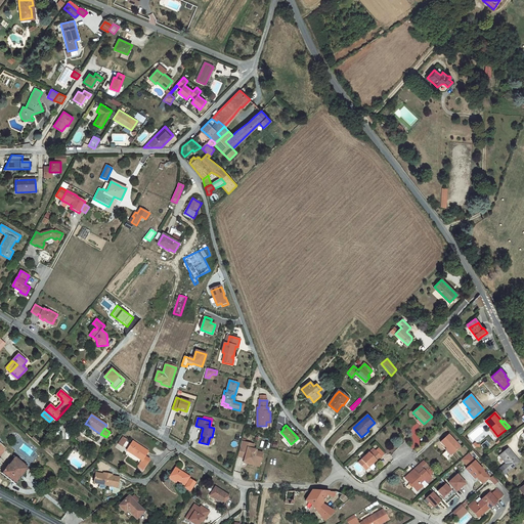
[(497,436),(491,428),(489,430),(496,438),(497,436)]
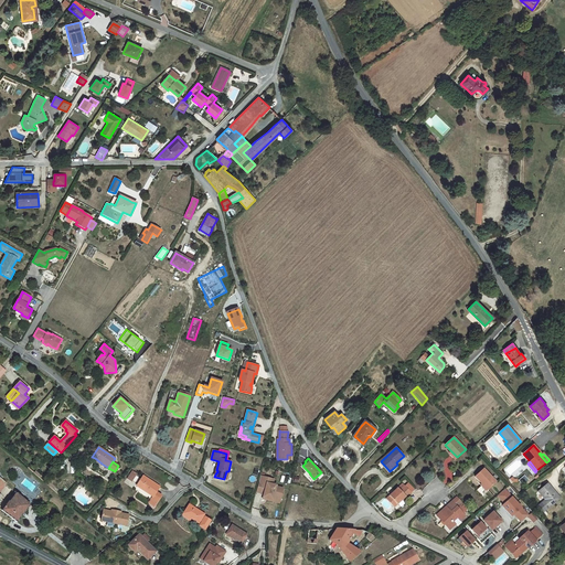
[(475,477),(481,483),(488,490),(497,482),(483,469),(475,477)]
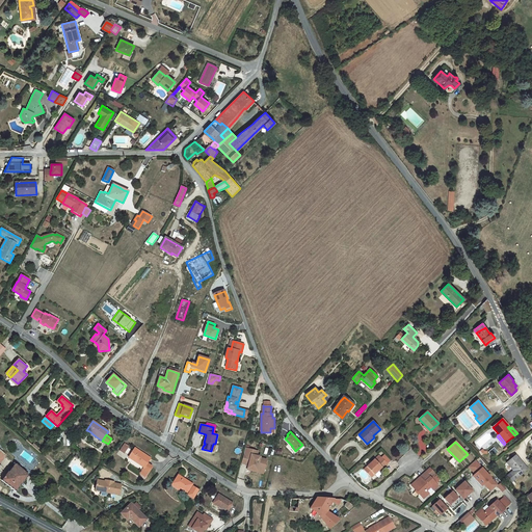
[(129,446),(125,444),(120,451),(124,454),(129,446)]
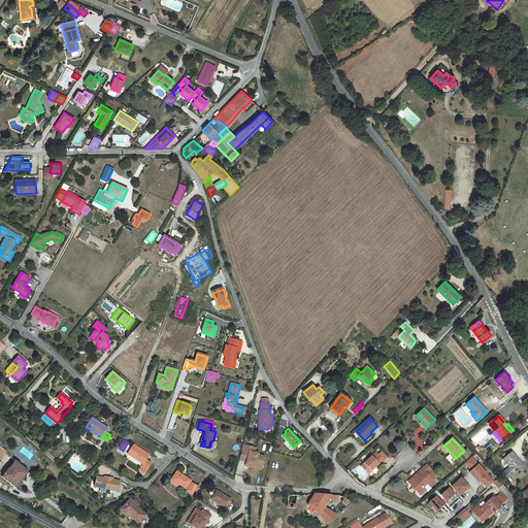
[(146,460),(150,455),(134,444),(128,454),(136,460),(143,464),(146,460)]
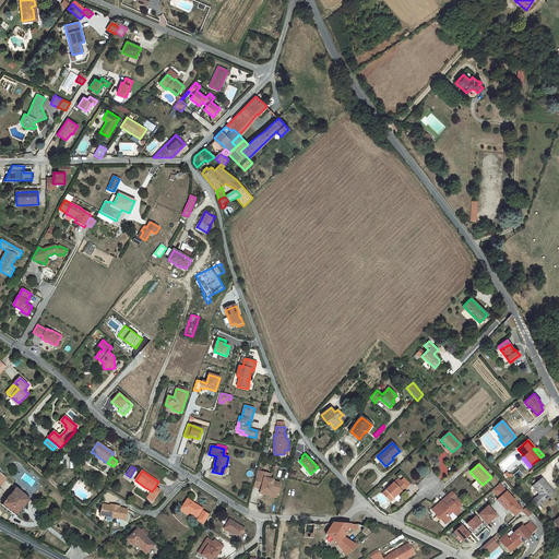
[(265,473),(258,471),(253,487),(261,488),(261,490),(264,491),(264,492),(270,495),(271,492),(277,494),(281,484),(273,482),(274,480),(270,479),(264,478),(265,473)]
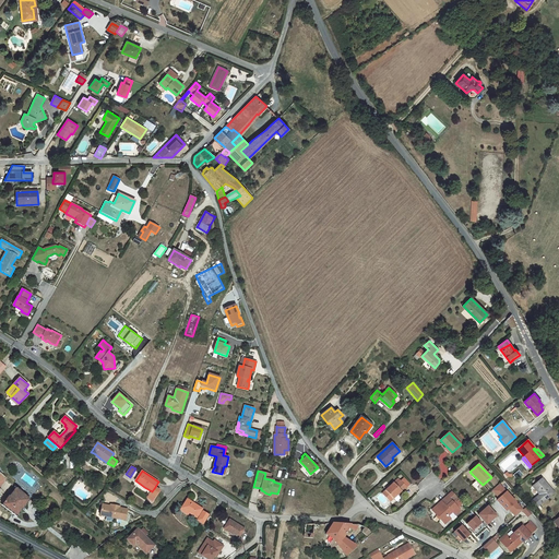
[(537,483),(533,486),(540,495),(536,498),(542,503),(554,494),(542,479),(539,480),(537,483)]
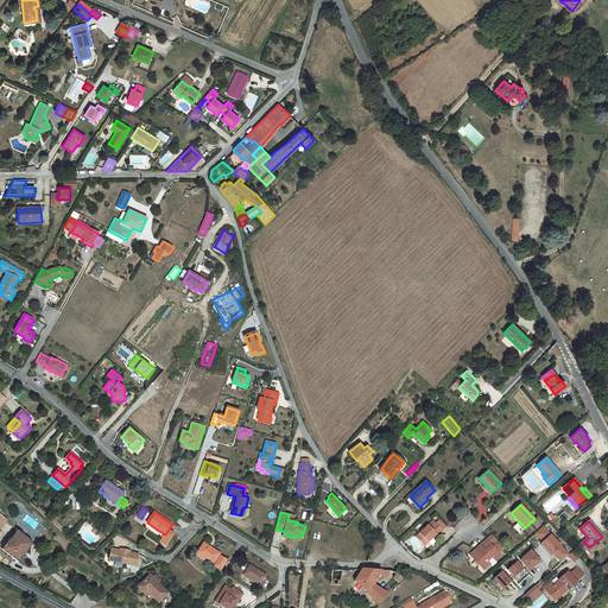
[(443,531),(442,529),(436,523),(430,527),(429,525),(416,537),(424,546),(434,537),(437,534),(438,536),(443,531)]
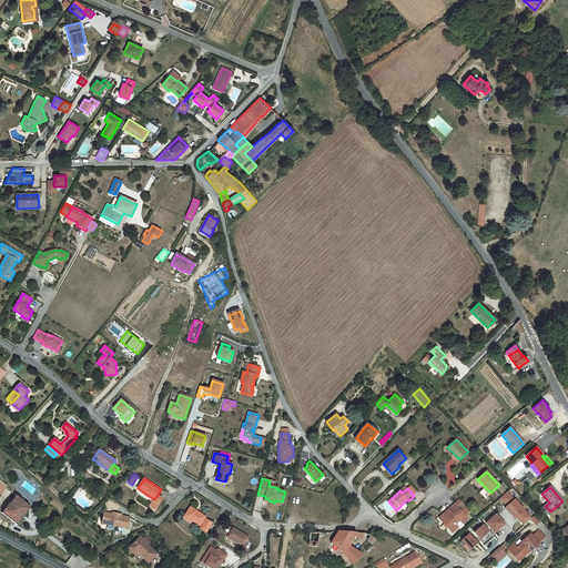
[(507,492),(500,498),(507,506),(517,517),(524,525),(531,518),(507,492)]
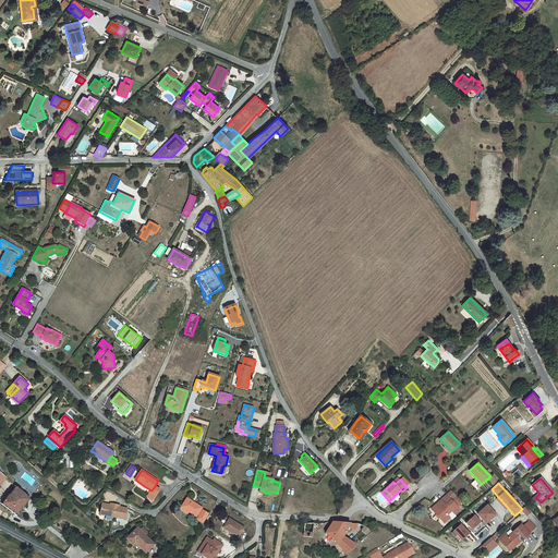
[(16,516),(31,498),(17,486),(11,495),(9,493),(1,504),(16,516)]
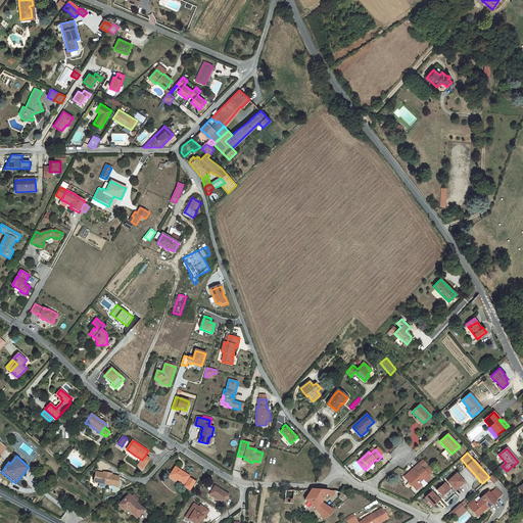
[(149,459),(145,456),(142,460),(140,463),(138,466),(143,469),(149,459)]
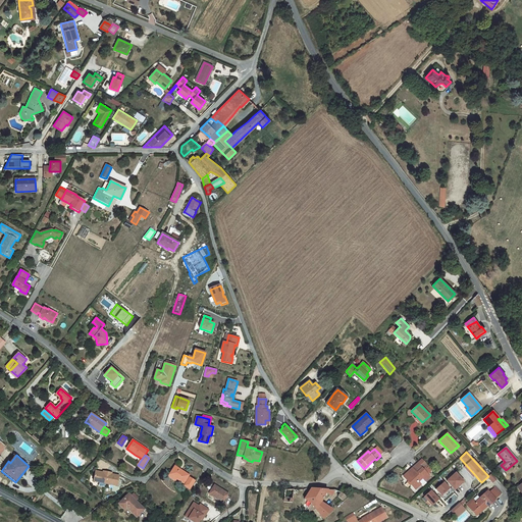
[(407,474),(405,477),(415,489),(429,476),(427,474),(432,470),(426,464),(423,460),(418,464),(418,463),(412,468),(413,469),(410,472),(409,471),(407,474)]
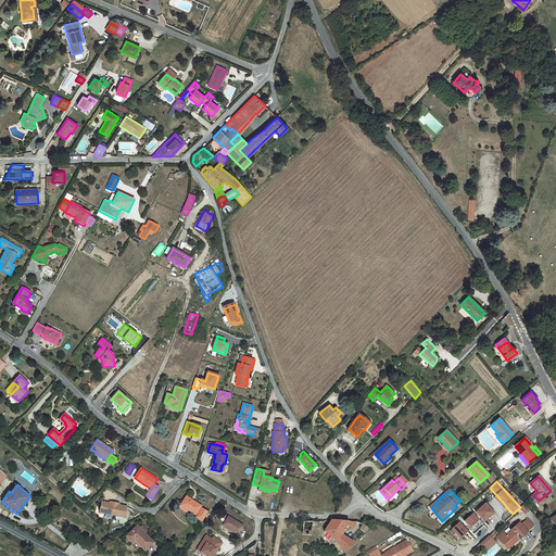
[(506,506),(496,495),(494,497),(504,508),(506,506)]
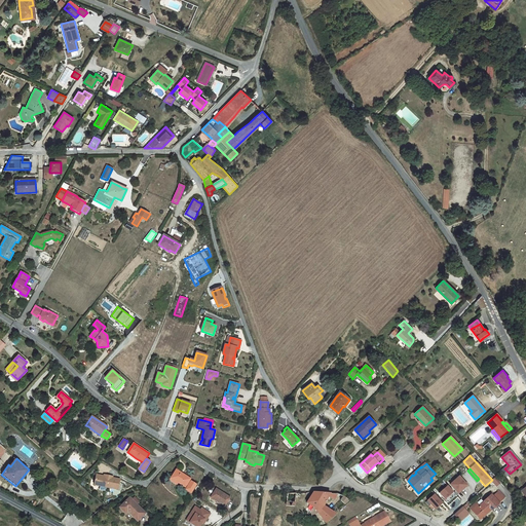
[(186,489),(191,493),(196,485),(191,482),(190,483),(188,482),(190,480),(176,471),(171,478),(178,483),(187,488),(186,489)]
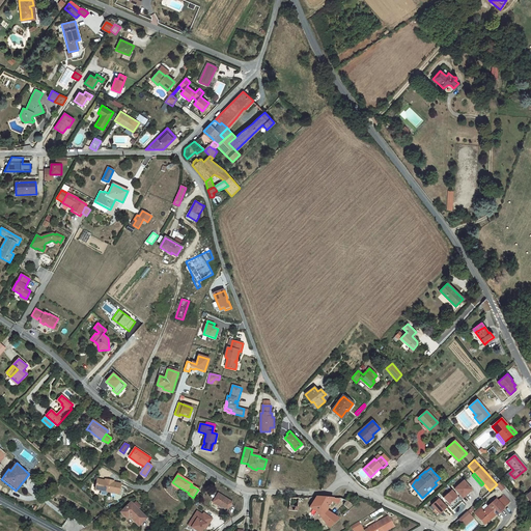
[(106,480),(98,479),(95,490),(107,492),(109,480),(106,479),(106,480)]
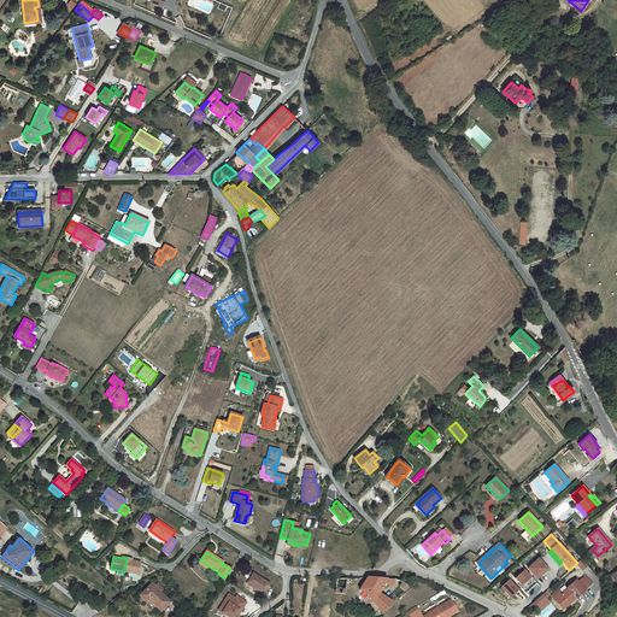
[(133,559),(127,558),(124,571),(139,575),(141,563),(133,560),(133,559)]
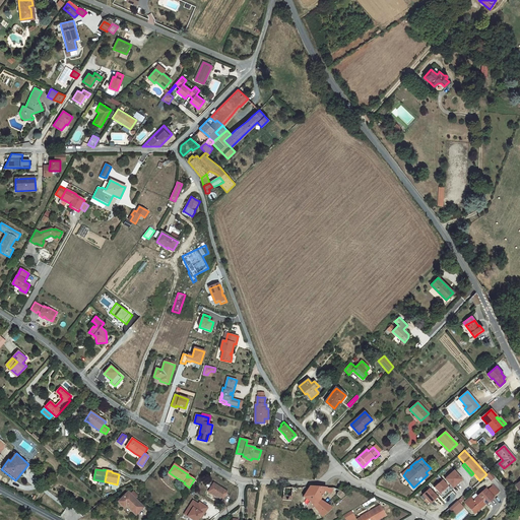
[(445,479),(454,489),(464,479),(454,470),(445,479)]
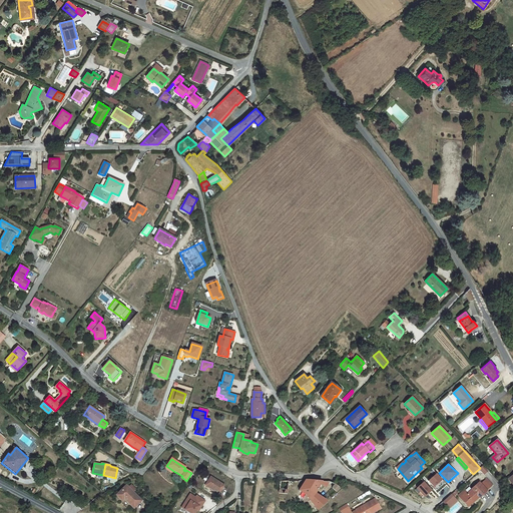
[(483,465),(480,468),(484,474),(488,470),(483,465)]
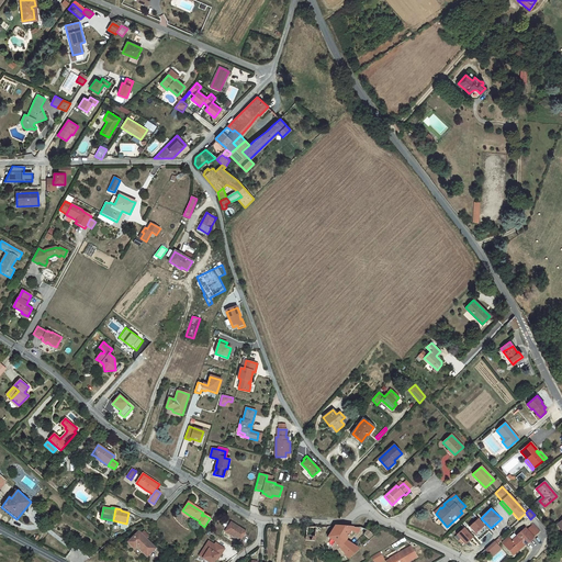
[(478,519),(469,527),(479,537),(487,529),(478,519)]
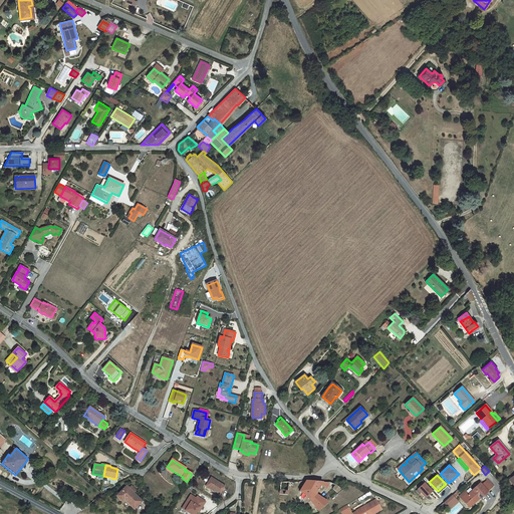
[(219,495),(225,486),(211,478),(206,487),(219,495)]
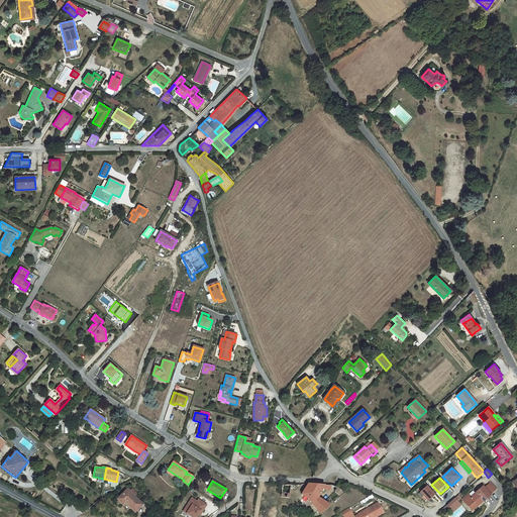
[(497,489),(491,482),(488,485),(485,489),(491,495),(497,489)]
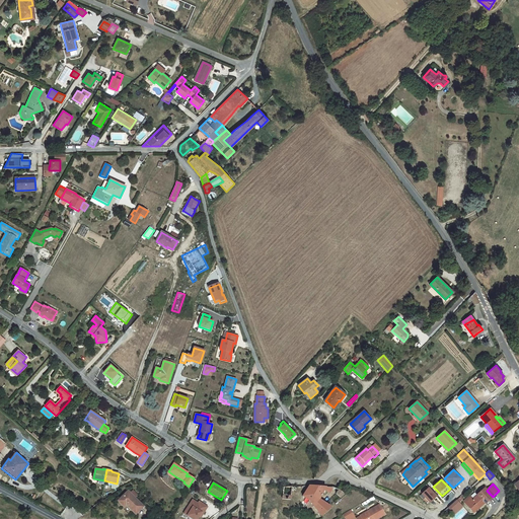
[(329,506),(319,500),(325,487),(309,486),(303,496),(310,501),(320,515),(329,506)]
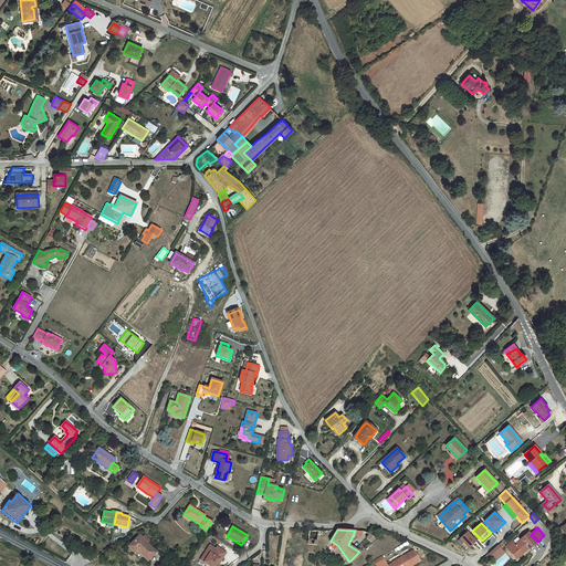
[(307,545),(316,545),(318,531),(308,531),(307,545)]
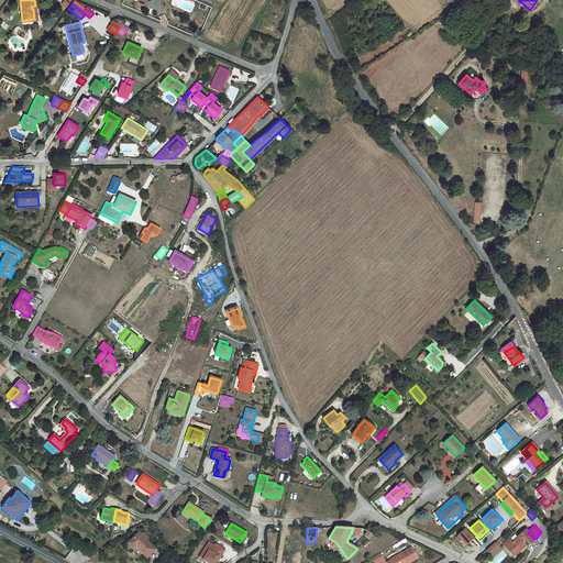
[(374,532),(373,532),(372,529),(370,530),(368,531),(364,536),(368,540),(373,536),(372,534),(374,532)]
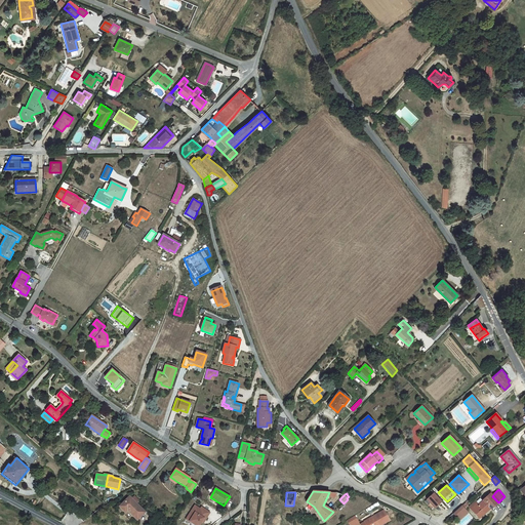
[(434,493),(428,499),(431,502),(430,503),(434,509),(441,502),(434,493)]
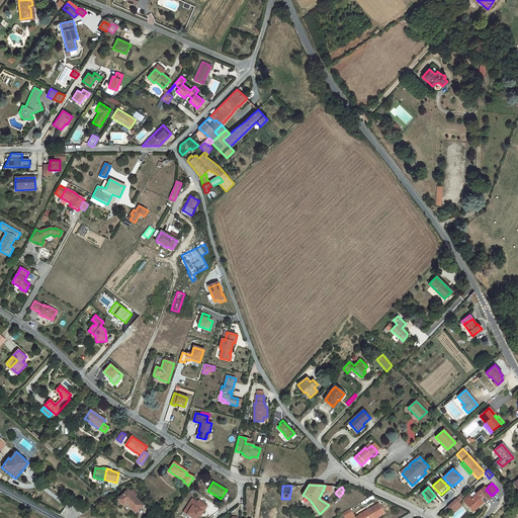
[(469,508),(473,505),(477,508),(484,502),(492,496),(486,490),(484,488),(477,494),(477,495),(471,499),(468,495),(462,501),(469,508)]
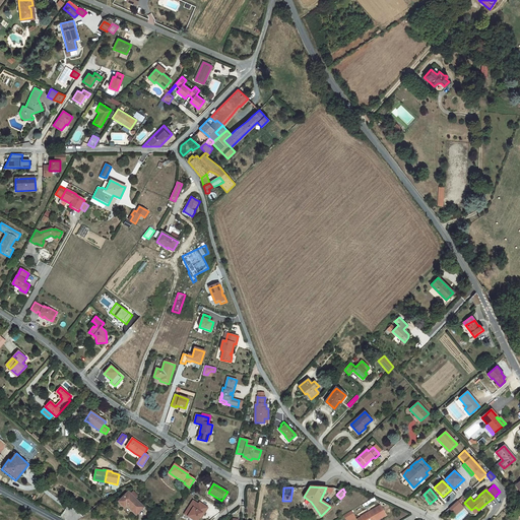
[(128,493),(119,502),(124,507),(126,505),(136,515),(143,508),(135,499),(130,495),(128,493)]
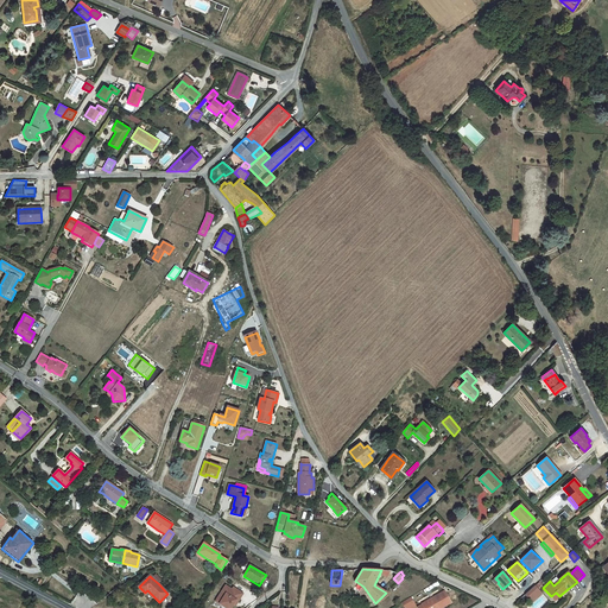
[(232,590),(226,586),(219,597),(222,600),(219,605),(223,607),(230,607),(233,606),(236,601),(238,602),(242,594),(233,588),(232,590)]
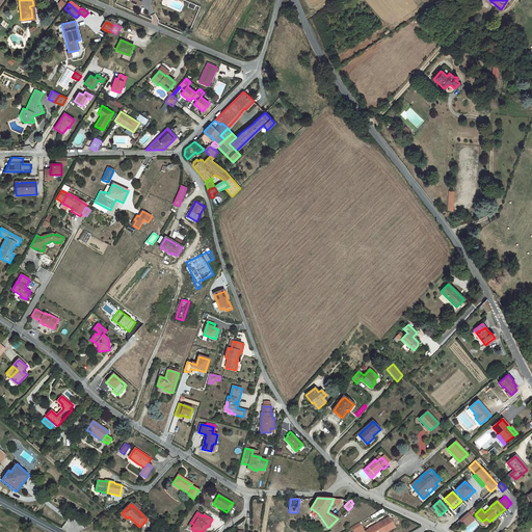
[(468,513),(460,520),(461,522),(466,526),(472,520),(472,517),(470,516),(468,513)]
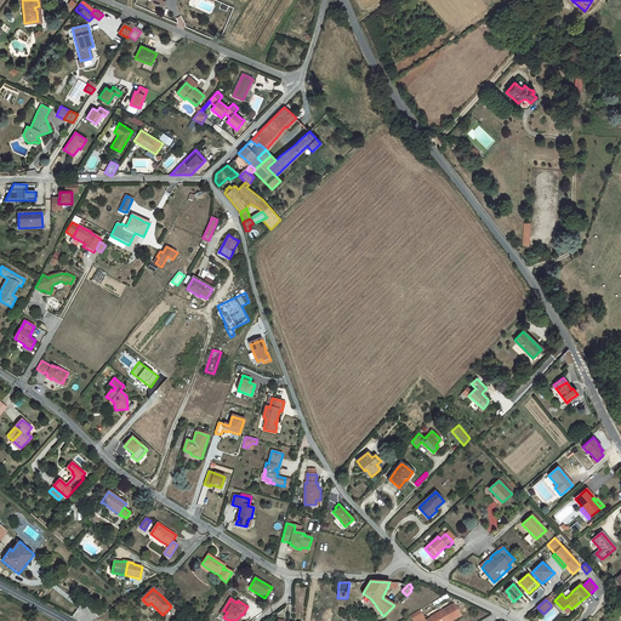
[(450,620),(460,616),(454,604),(431,617),(426,620),(450,620)]
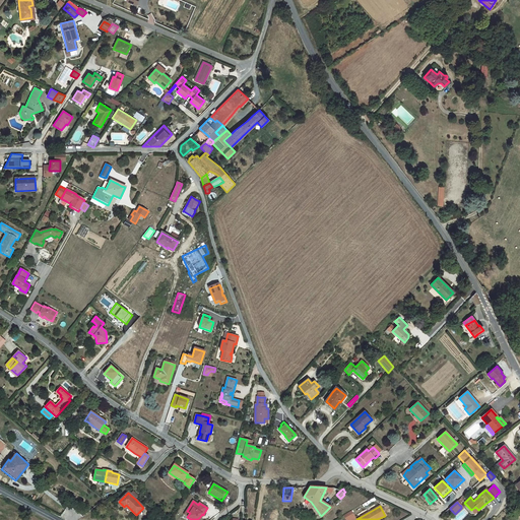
[(474,514),(478,510),(475,507),(471,510),(468,513),(471,516),(474,513),(474,514)]
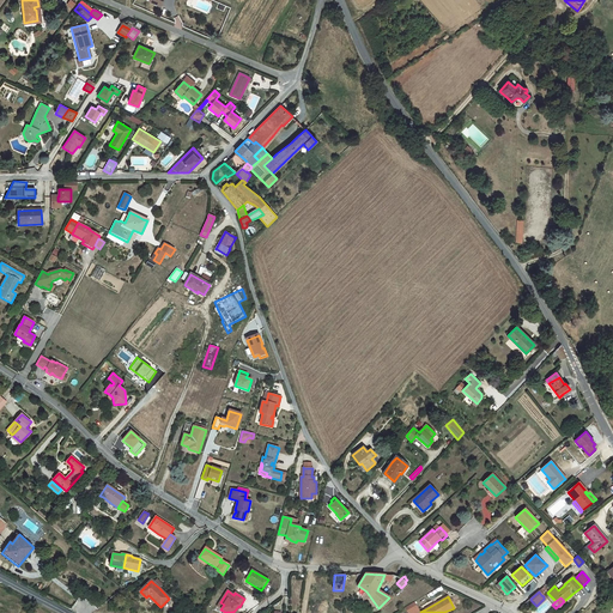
[(405,607),(407,612),(417,612),(420,612),(414,602),(405,607)]
